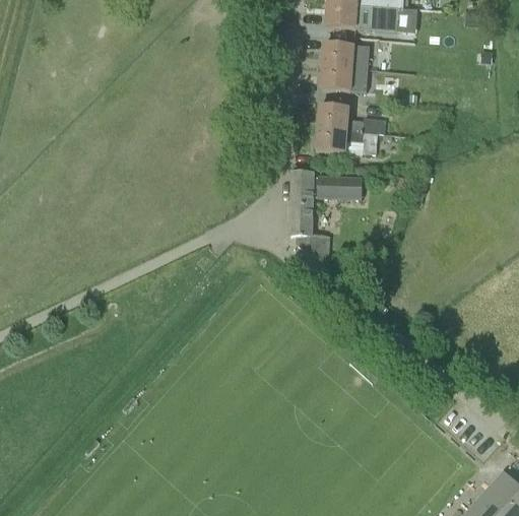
[(327,0),(327,1),(400,9),(401,0),(327,0)]
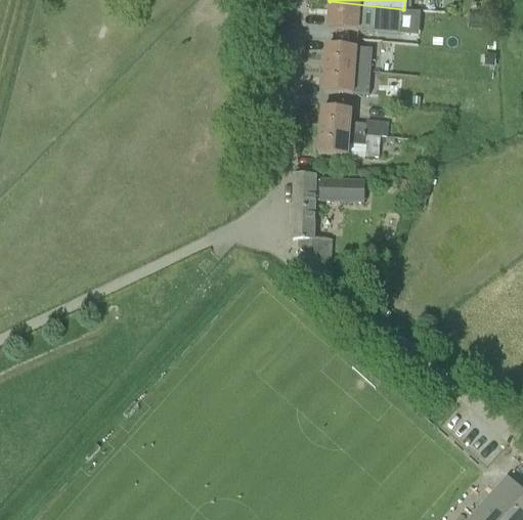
[(406,9),(403,9),(330,1),(328,27),(358,30),(359,16),(364,16),(364,22),(396,25),(396,23),(405,24),(406,9)]
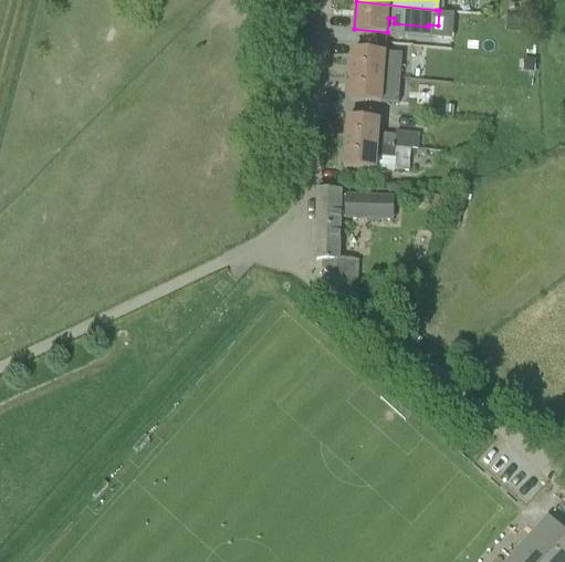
[(523,14),(506,13),(505,23),(522,25),(523,14)]
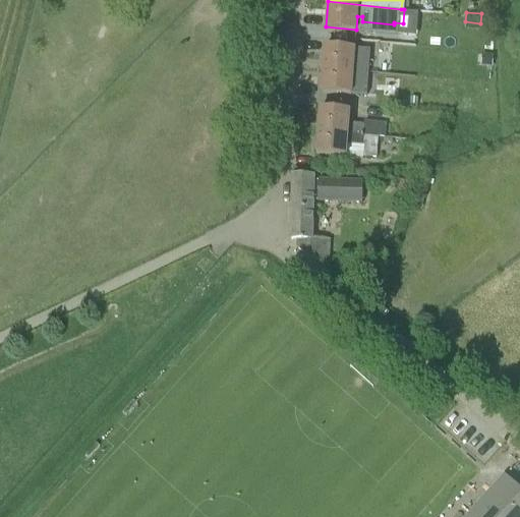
[(354,46),(345,45),(325,43),(323,66),(366,69),(368,47),(354,46)]
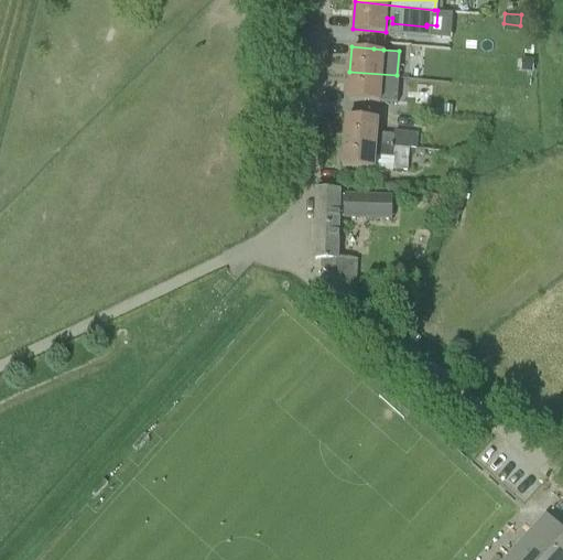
[(522,55),(521,68),(532,70),(533,56),(522,55)]
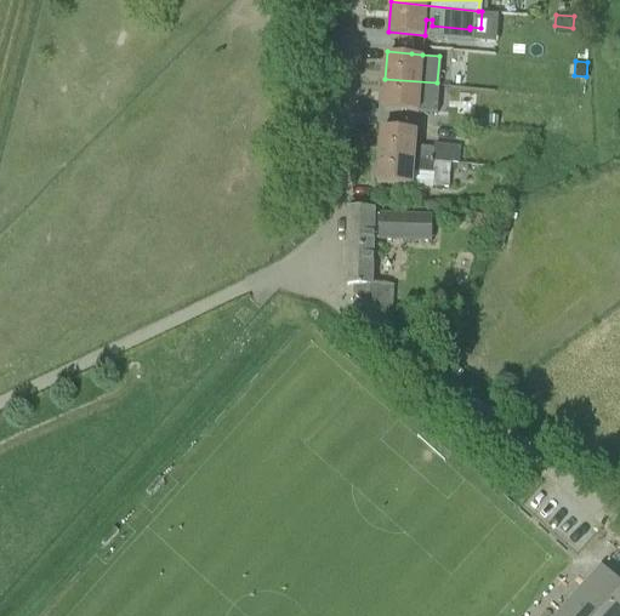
[(436,110),(437,83),(385,79),(382,107),(407,108),(419,109),(436,110)]
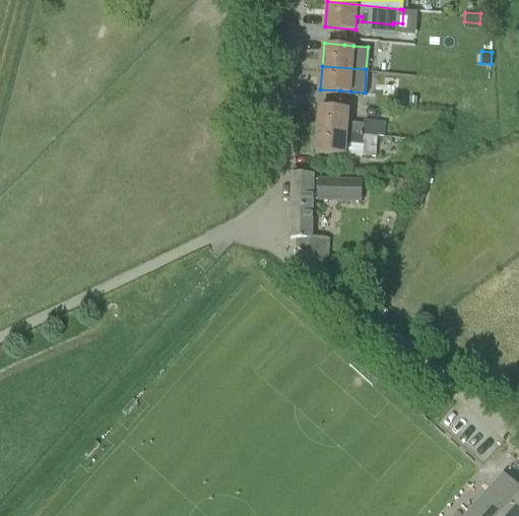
[(408,94),(408,103),(416,103),(416,94),(408,94)]
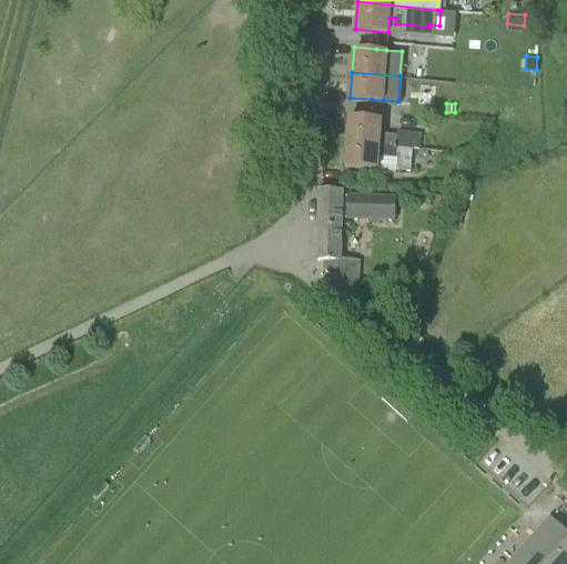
[(382,118),(371,117),(348,114),(346,139),(419,145),(421,131),(396,129),(395,132),(381,131),(382,118)]
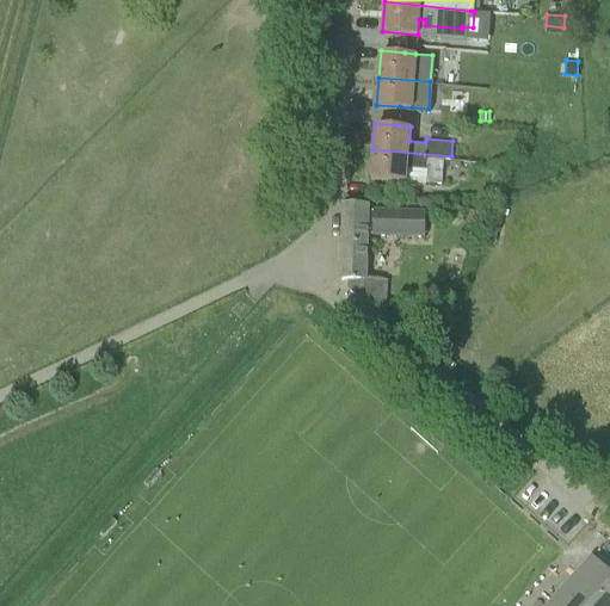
[(451,158),(451,156),(373,149),(370,178),(405,180),(406,178),(439,181),(443,156),(451,158)]
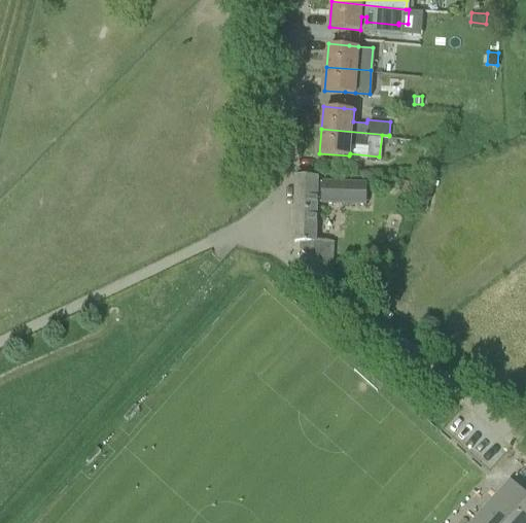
[(318,178),(318,174),(295,174),(293,239),(301,239),(301,249),(330,267),(334,240),(317,238),(318,200),(365,202),(366,180),(318,178)]
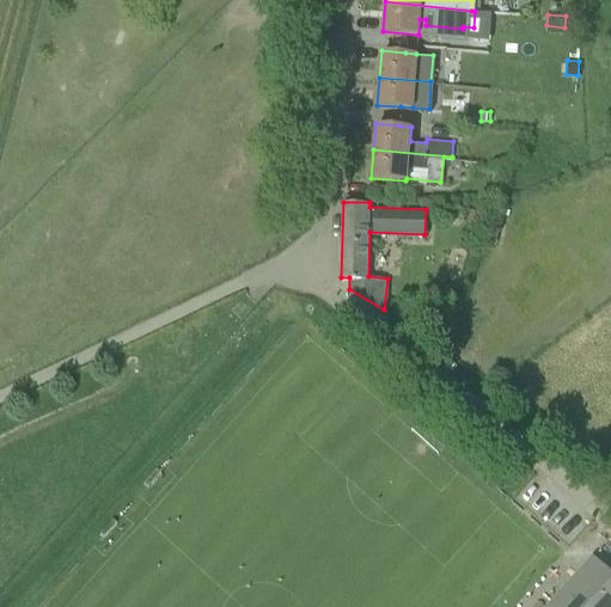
[(466,219),(478,222),(482,212),(470,208),(466,219)]
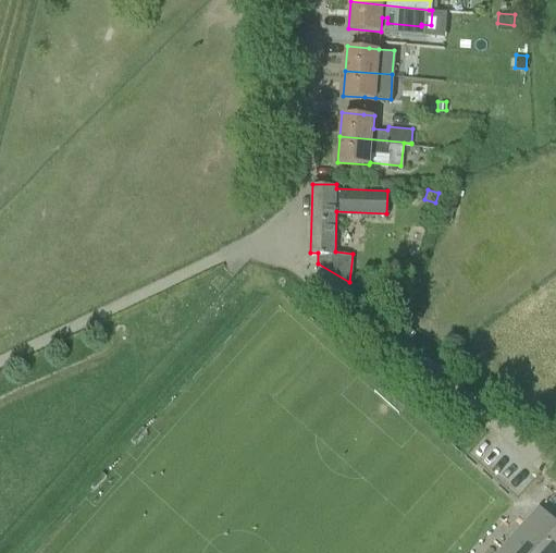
[(517,552),(555,552),(555,519),(540,504),(505,542),(517,552)]
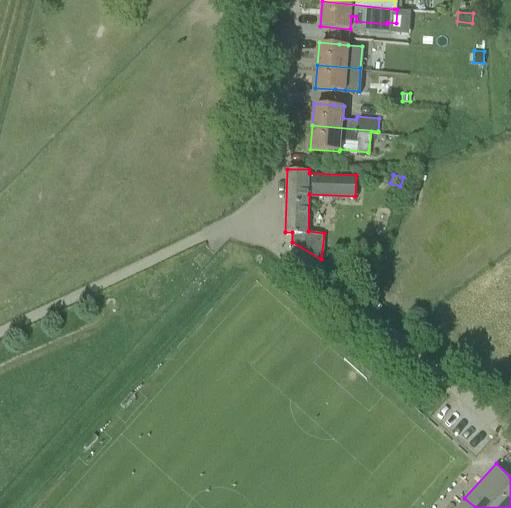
[(475,507),(464,498),(454,507),(475,507)]
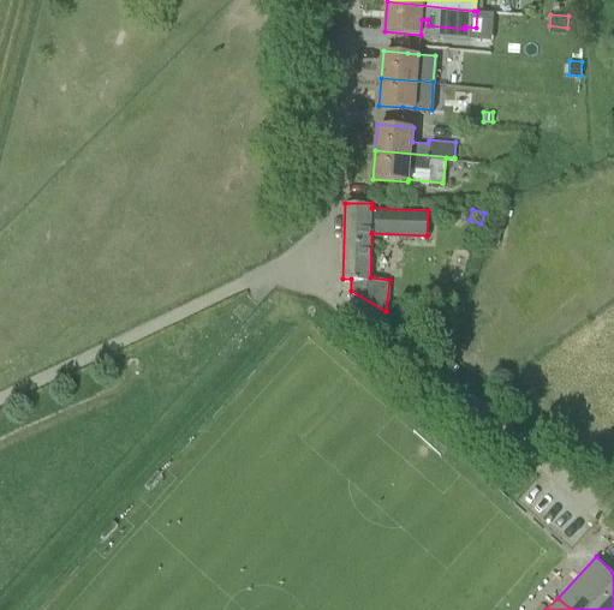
All buildings are outlined.
